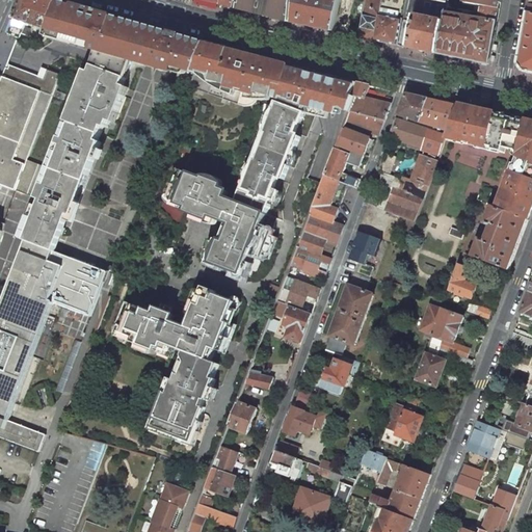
[(53,0),(20,0),(15,19),(26,22),(49,29),(59,2),(53,0)]
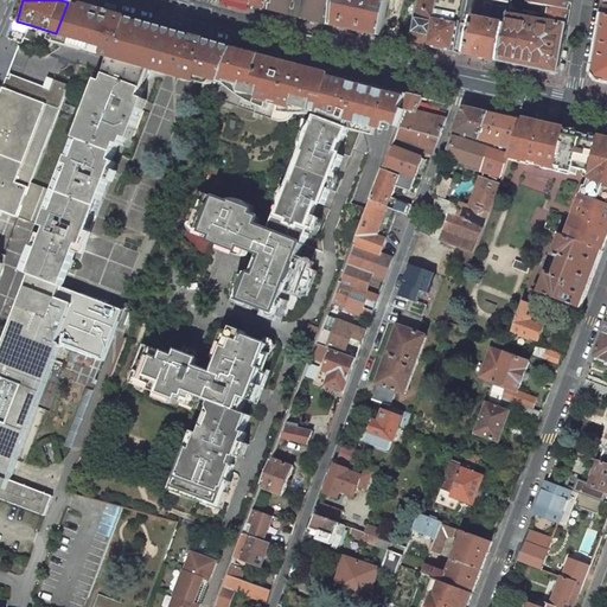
[(234,0),(275,11),(278,0),(234,0)]
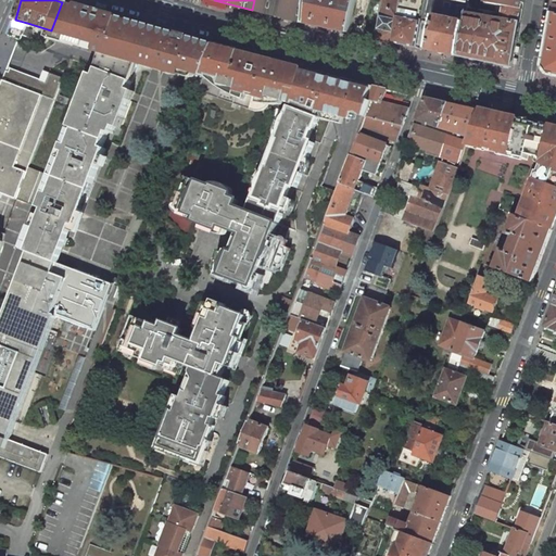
[(254,0),(252,10),(280,17),(282,17),(306,24),(308,0),(254,0)]
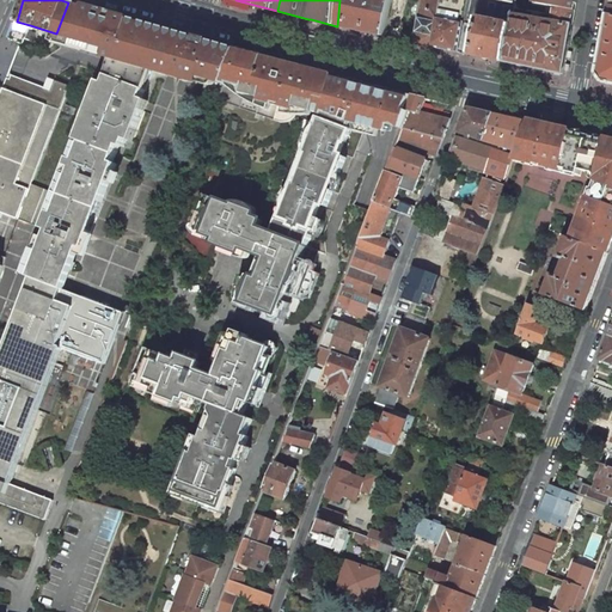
[(340,0),(337,26),(385,37),(392,0),(340,0)]
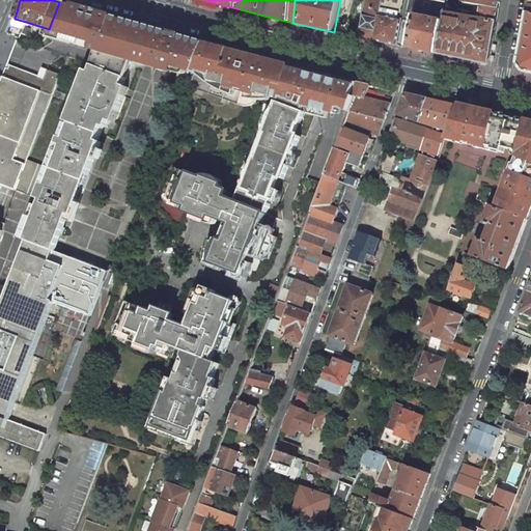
[(366,7),(361,37),(375,40),(382,1),(378,0),(368,0),(366,7)]
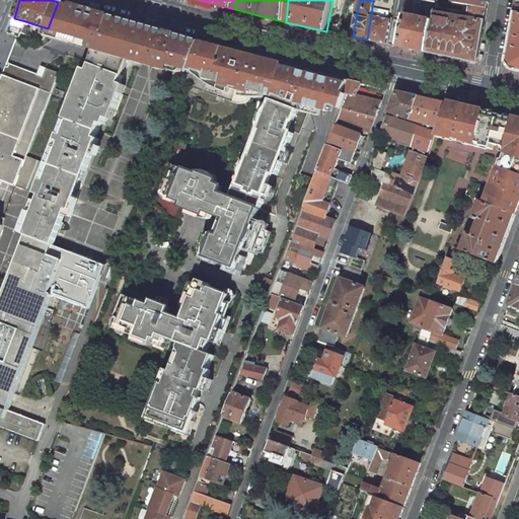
[(373,0),(373,1),(367,40),(399,47),(405,16),(423,20),(424,16),(435,18),(436,13),(437,7),(437,0),(373,0)]
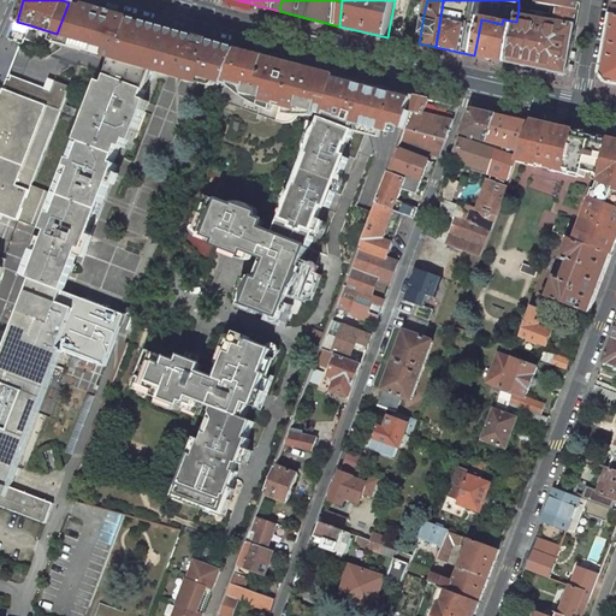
[(538,0),(537,4),(558,7),(556,16),(555,22),(576,25),(579,16),(581,0),(538,0)]
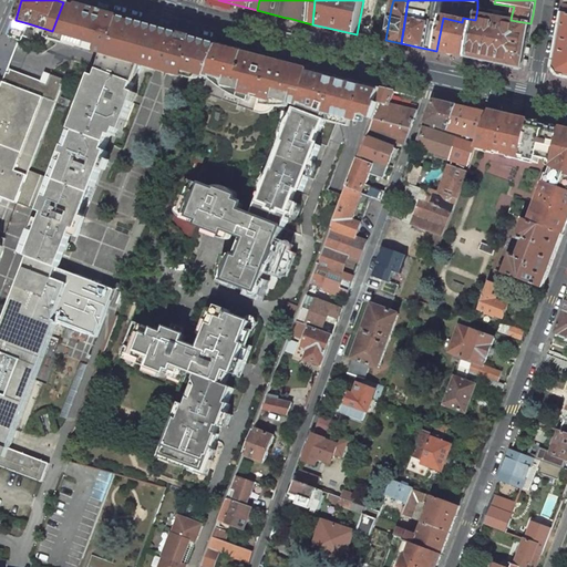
[(98,76),(75,131),(72,130),(52,178),(29,169),(65,79),(52,73),(49,82),(12,68),(6,83),(2,82),(0,86),(0,197),(39,213),(44,215),(75,227),(79,228),(107,153),(104,152),(110,136),(113,137),(115,131),(121,133),(124,123),(132,103),(135,94),(131,93),(141,65),(160,71),(160,70),(166,72),(184,76),(186,70),(192,71),(188,82),(205,86),(222,45),(181,34),(111,16),(103,13),(84,8),(81,7),(78,6),(63,2),(52,31),(49,39),(105,53),(101,70),(98,76)]
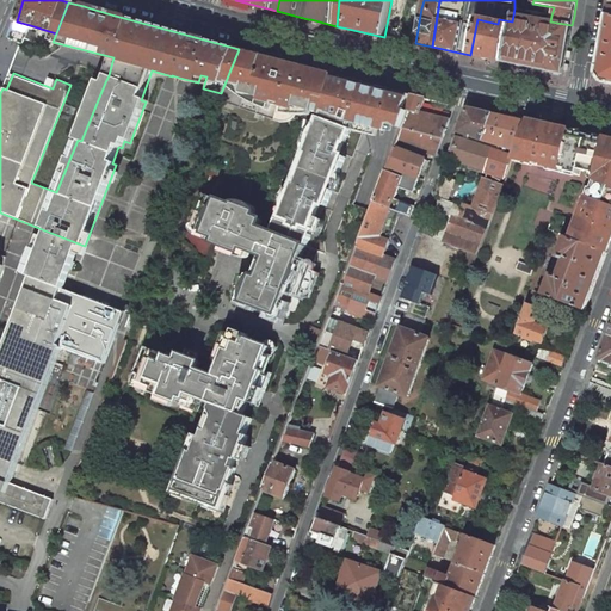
[(504,62),(563,74),(572,25),(550,22),(513,16),(512,22),(504,62)]
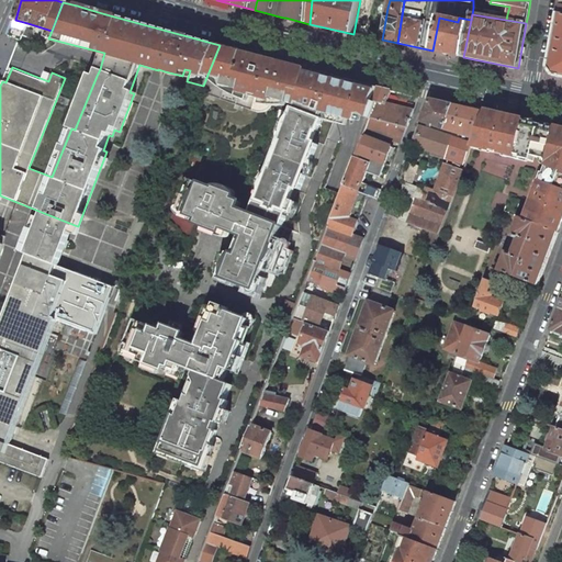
[(561,14),(560,14),(550,68),(555,76),(561,77),(561,14)]
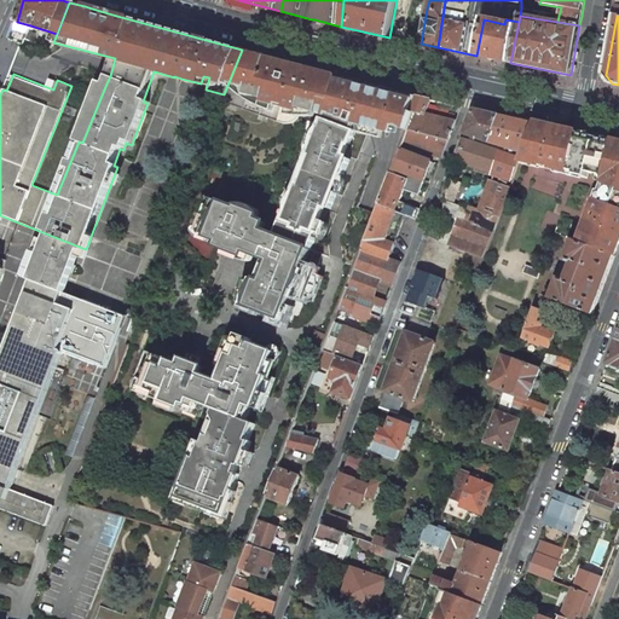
[(484,19),(476,56),(481,57),(510,63),(519,22),(505,19),(504,24),(484,19)]
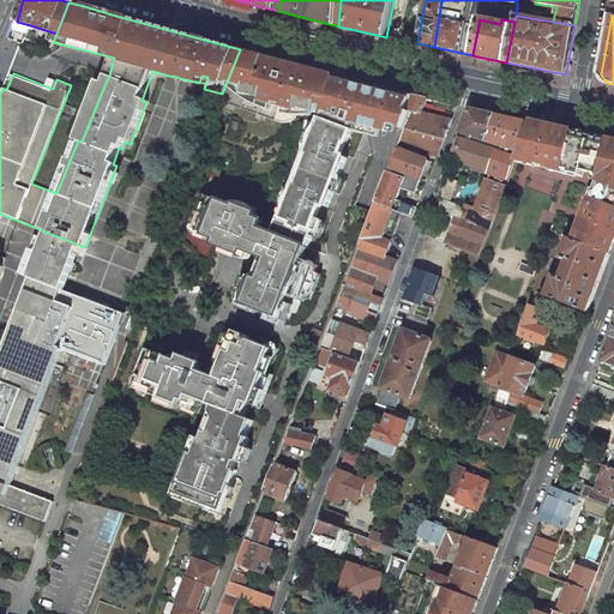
[(397,20),(393,38),(402,40),(405,22),(397,20)]
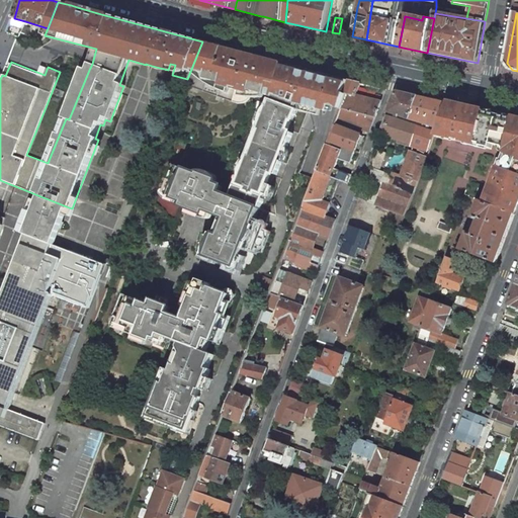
[(8,32),(21,36),(25,21),(14,18),(8,32)]
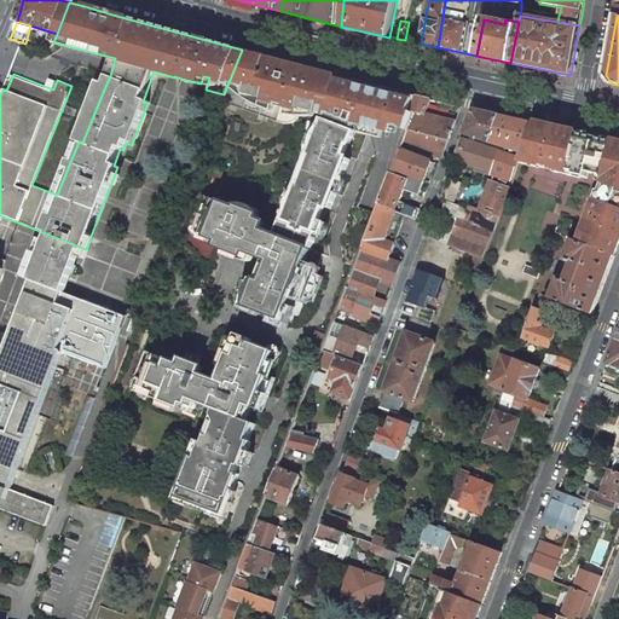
[(308,111),(328,116),(329,113),(359,125),(356,131),(382,138),(385,132),(391,133),(393,127),(399,128),(406,131),(412,114),(410,114),(416,96),(411,94),(385,87),(331,73),(283,61),(260,55),(242,50),(224,94),(223,99),(282,122),(283,123),(284,123),(285,123),(287,123),(288,123),(289,123),(290,123),(290,122),(291,122),(293,122),(293,121),(294,121),(295,120),(295,119),(296,119),(301,109),(308,111)]
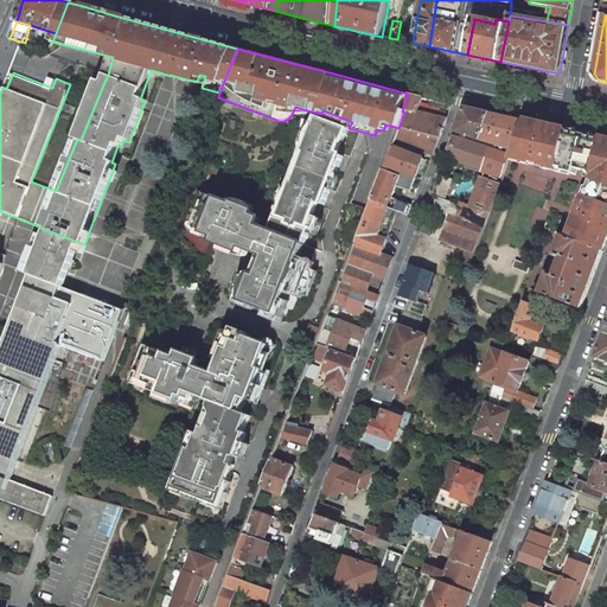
[(404,109),(407,109),(416,113),(422,97),(409,95),(404,109)]
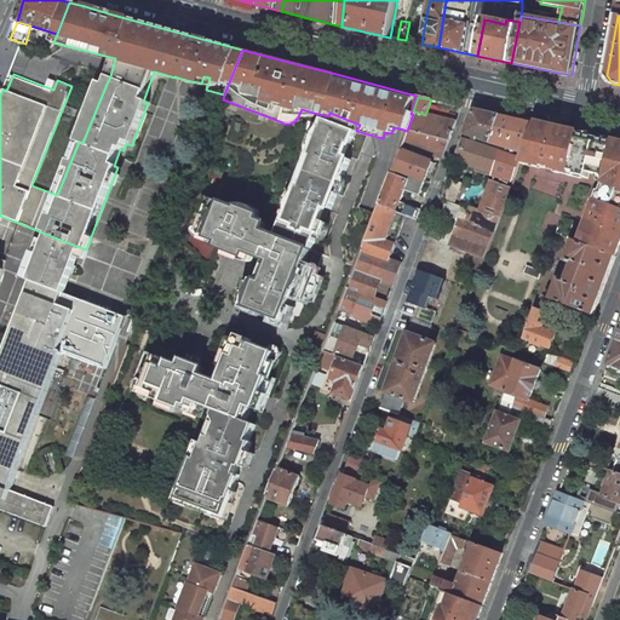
[(402,147),(441,156),(443,158),(457,122),(446,118),(449,104),(431,99),(425,115),(415,112),(402,147)]
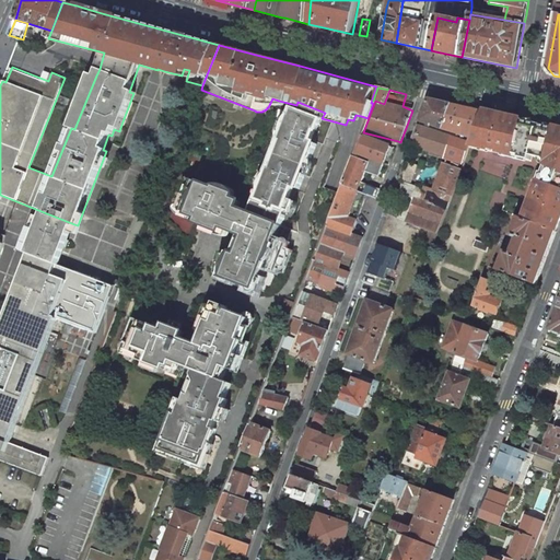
[(483,112),(429,98),(420,121),(435,125),(436,123),(468,130),(468,133),(459,131),(457,137),(419,126),(411,144),(446,154),(445,158),(464,163),(469,150),(470,147),(483,112)]
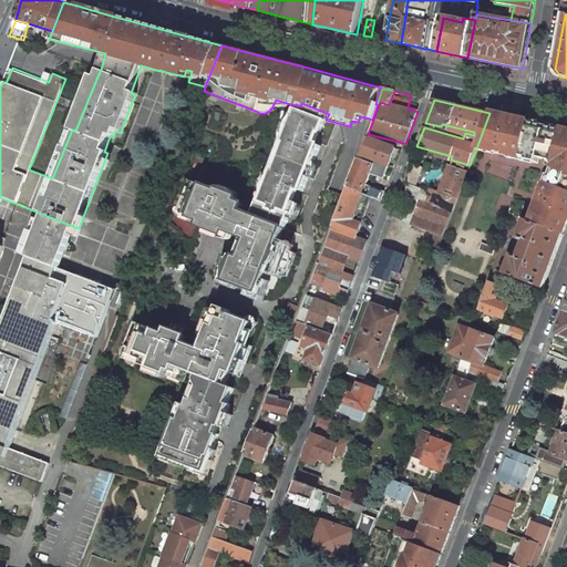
[(292,115),(277,155),(309,168),(312,160),(316,161),(322,146),(315,144),(320,132),(321,133),(326,120),(329,114),(301,103),(300,106),(296,116),(292,115)]
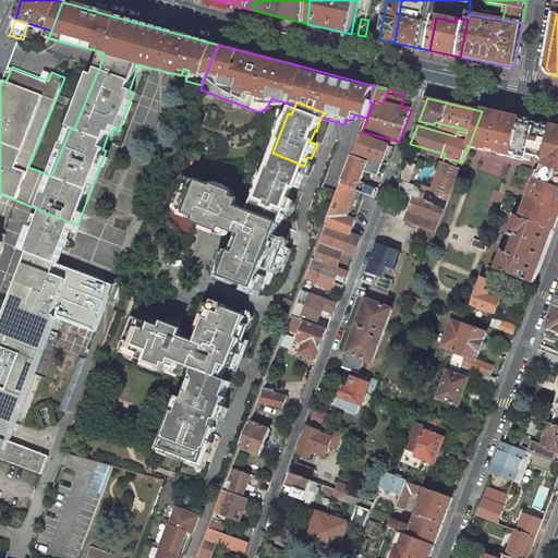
[(512,155),(518,156),(518,157),(529,160),(530,156),(547,160),(542,172),(541,172),(535,184),(537,185),(536,189),(534,187),(531,195),(533,196),(531,203),(529,202),(522,219),(526,220),(555,230),(557,220),(557,129),(535,124),(482,111),(469,146),(488,150),(489,148),(497,150),(496,153),(512,156),(512,155)]
